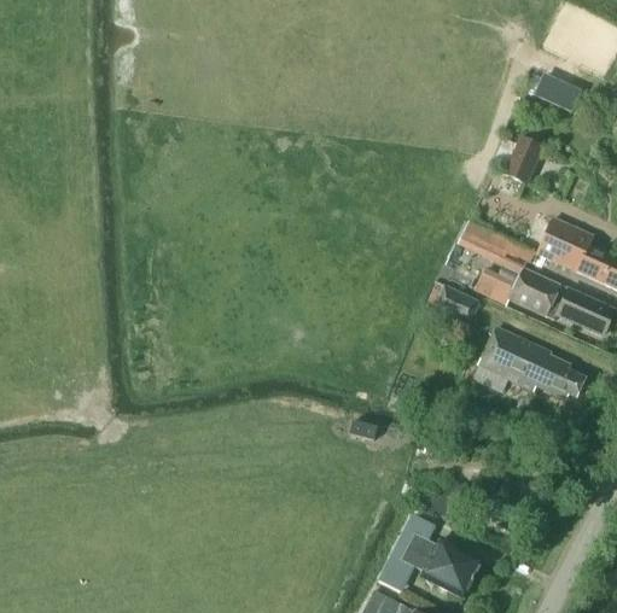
[(569,82),(559,103),(571,109),(581,88),(569,82)]
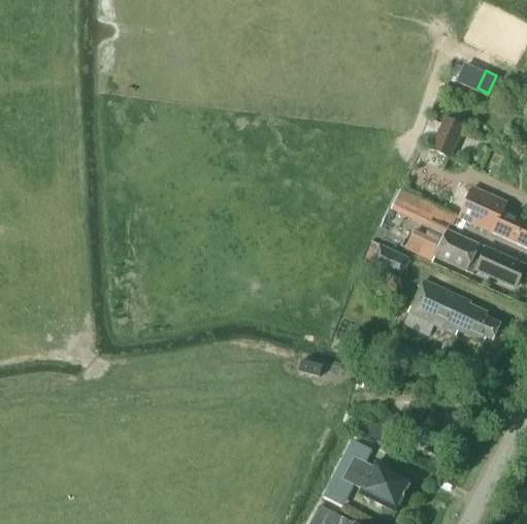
[(443,113),(430,146),(451,156),(464,123),(443,113)]
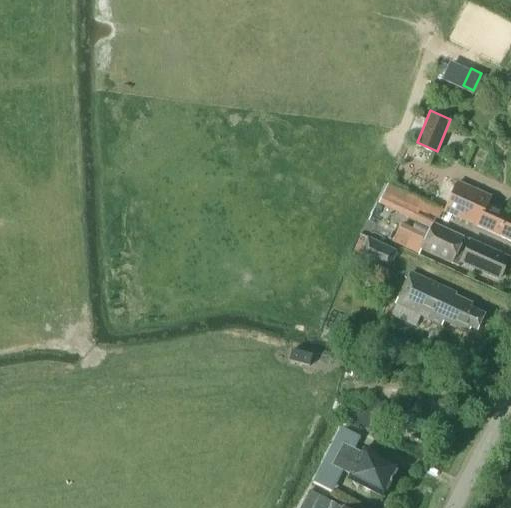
[(422,197),(388,182),(379,202),(412,218),(422,197)]
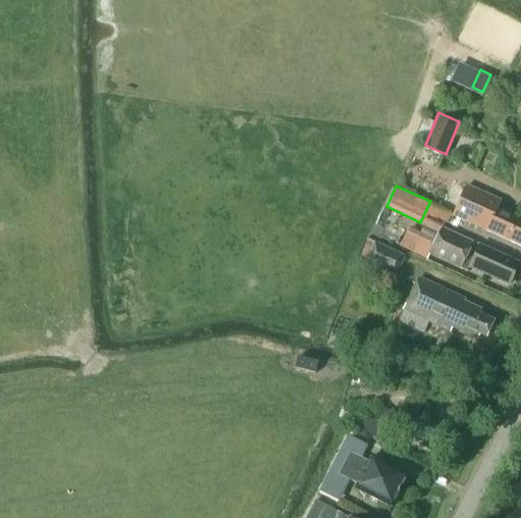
[(520,218),(497,208),(501,200),(468,186),(454,214),(520,246),(520,218)]
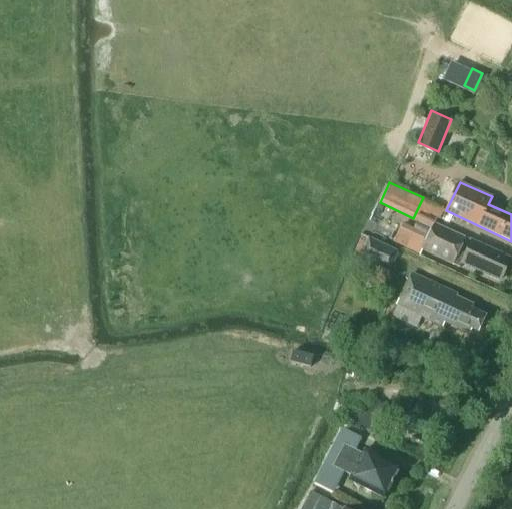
[(511,259),(471,240),(419,215),(405,244),(422,252),(424,246),(460,263),(499,282),(511,259)]
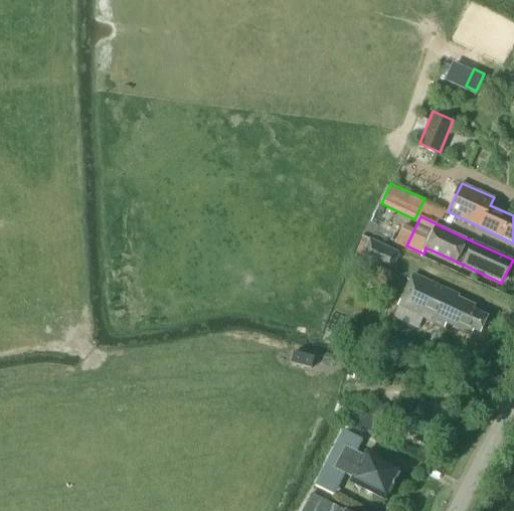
[(400,248),(370,235),(362,253),(392,268),(400,248)]
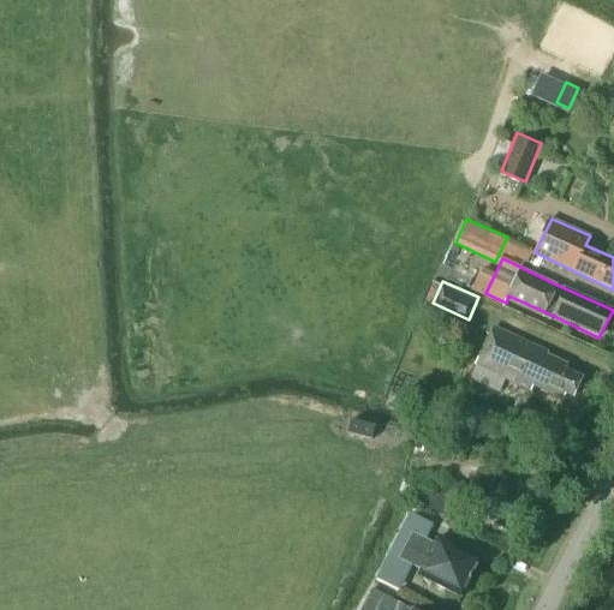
[(494,326),(475,363),(470,372),(498,386),(502,377),(530,390),(534,386),(561,399),(564,392),(572,396),(583,377),(564,368),(566,363),(548,356),(549,351),(494,326)]
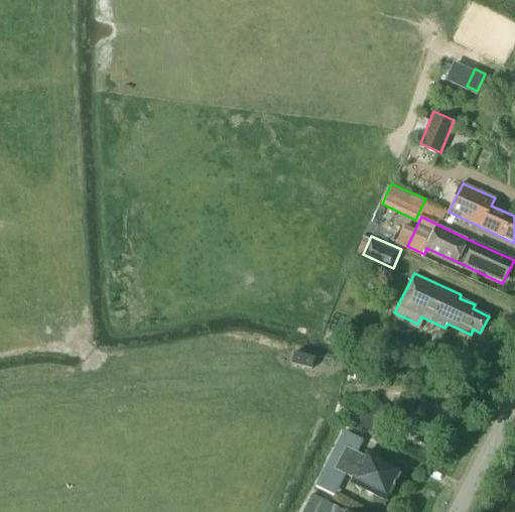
[(291,361),(312,366),(314,355),(294,350),(291,361)]
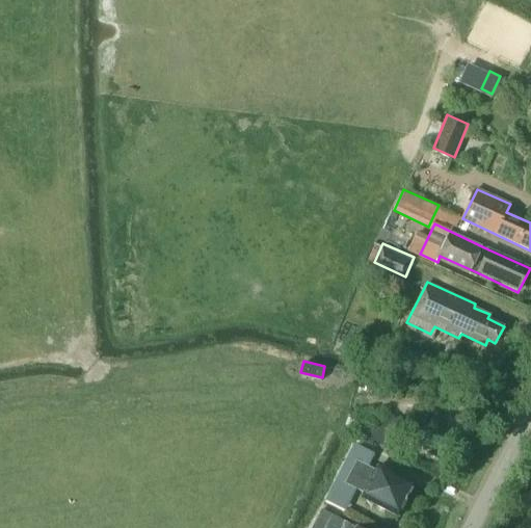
[(354,381),(365,384),(368,371),(357,369),(354,381)]
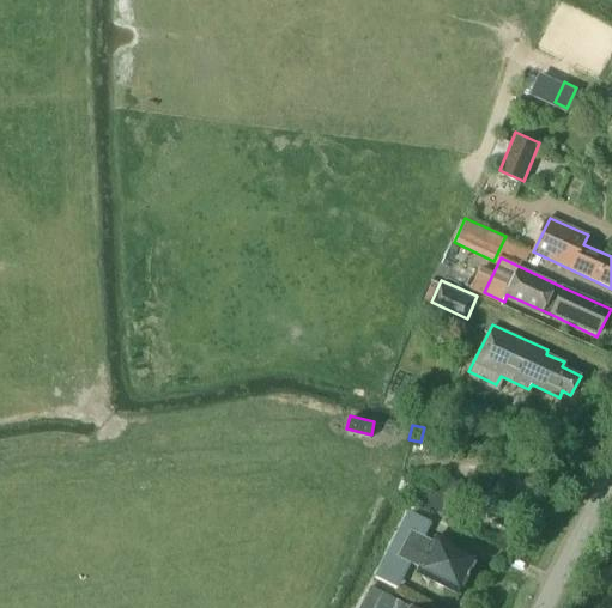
[(449,520),(450,518),(489,488),(489,487),(480,479),(471,487),(462,476),(446,490),(441,486),(436,492),(418,485),(412,502),(431,509),(432,505),(441,510),(449,520)]
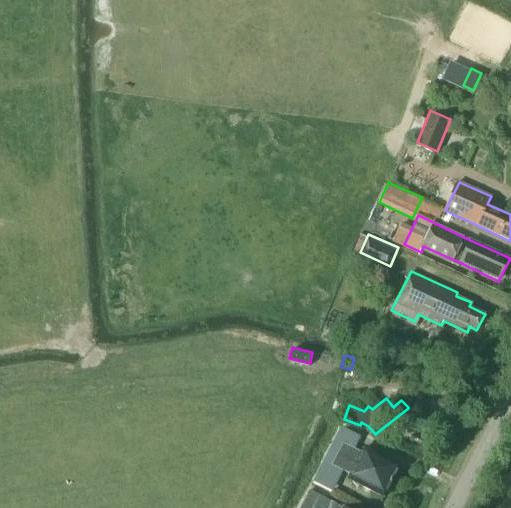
[(333,407),(340,411),(344,403),(337,399),(333,407)]
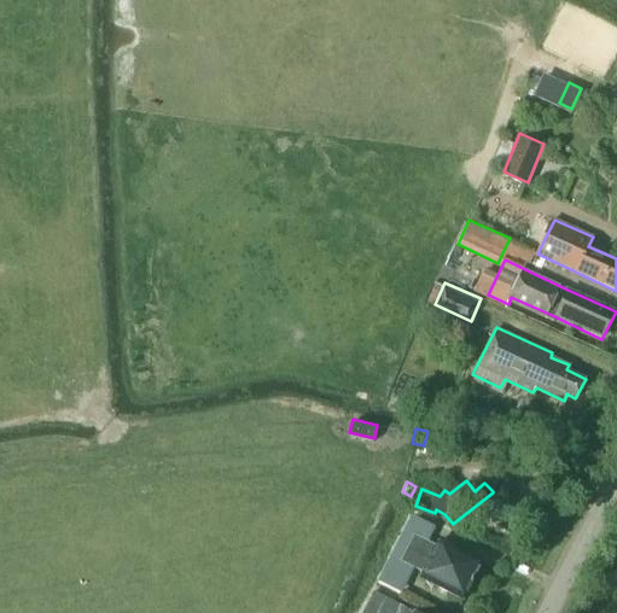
[(423,568),(421,570),(419,577),(465,599),(483,559),(437,537),(436,542),(424,536),(431,523),(412,513),(386,566),(406,574),(412,562),(423,568)]
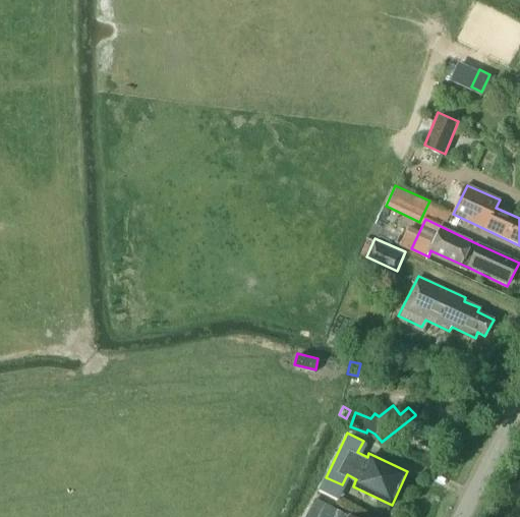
[(355,516),(351,515),(350,515),(315,497),(303,516),(355,516)]
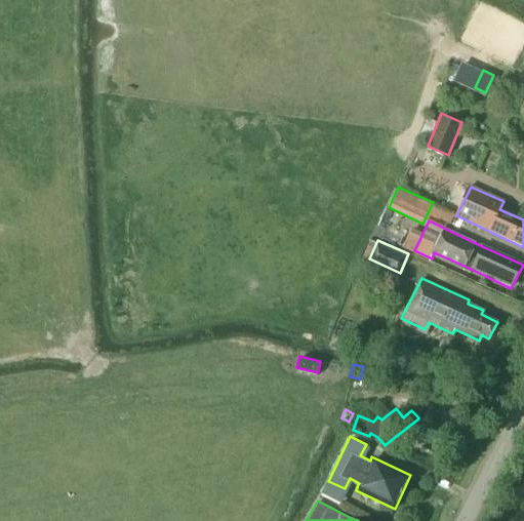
All buildings are outlined.
